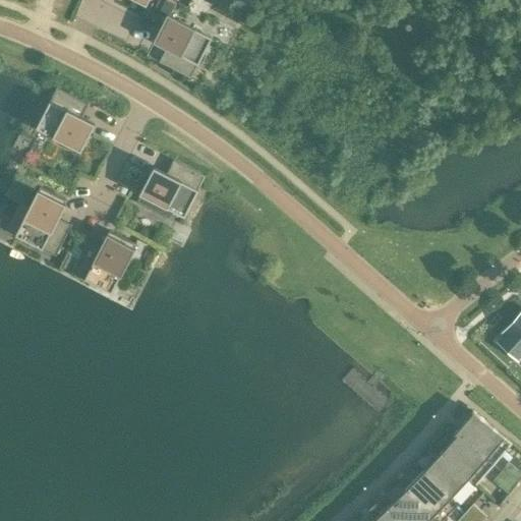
[(166,1),(161,11),(171,16),(176,6),(166,1)]
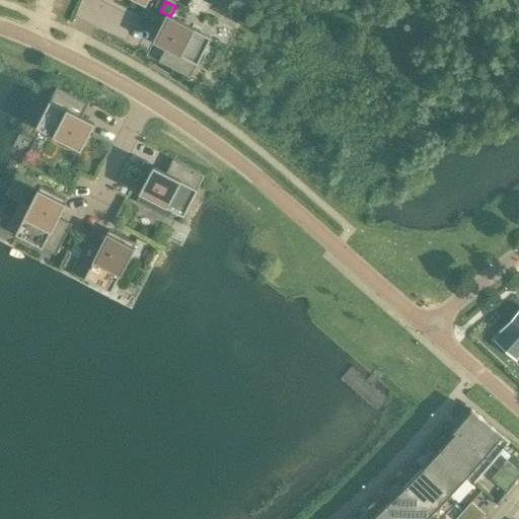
[(165,48),(158,62),(191,78),(211,38),(167,15),(153,42),(165,48)]
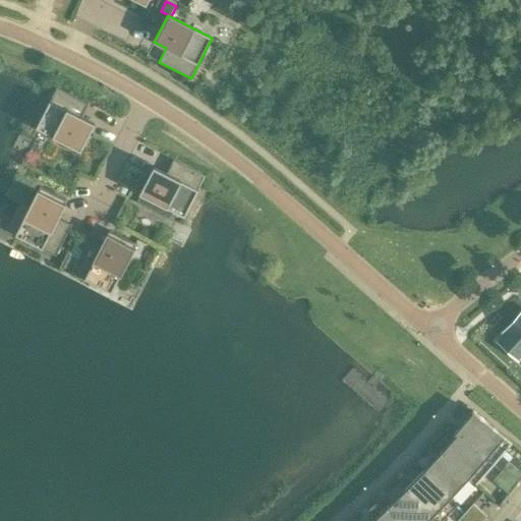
[(36,128),(80,151),(94,124),(81,117),(89,104),(56,88),(36,128)]
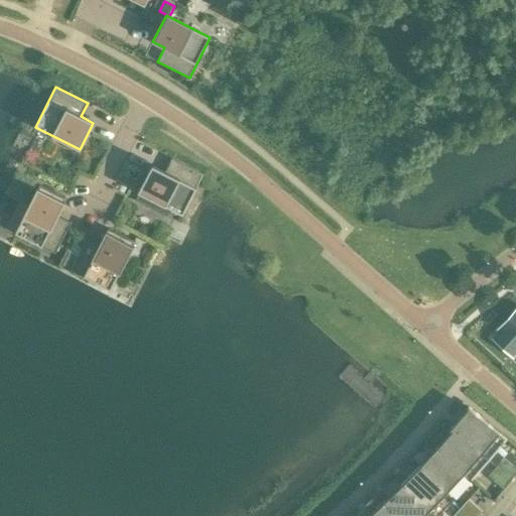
[(152,165),(139,192),(182,215),(204,174),(171,158),(165,172),(152,165)]
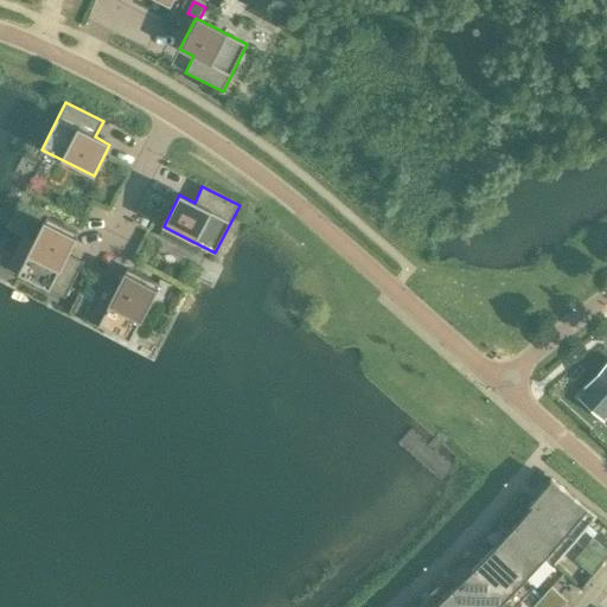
[(68,254),(78,234),(46,218),(18,275),(65,299),(84,262),(68,254)]
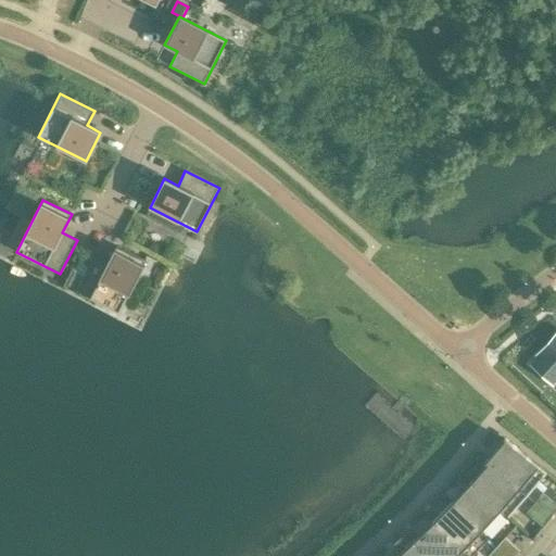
[(108,264),(92,256),(75,290),(118,313),(146,261),(116,245),(108,264)]
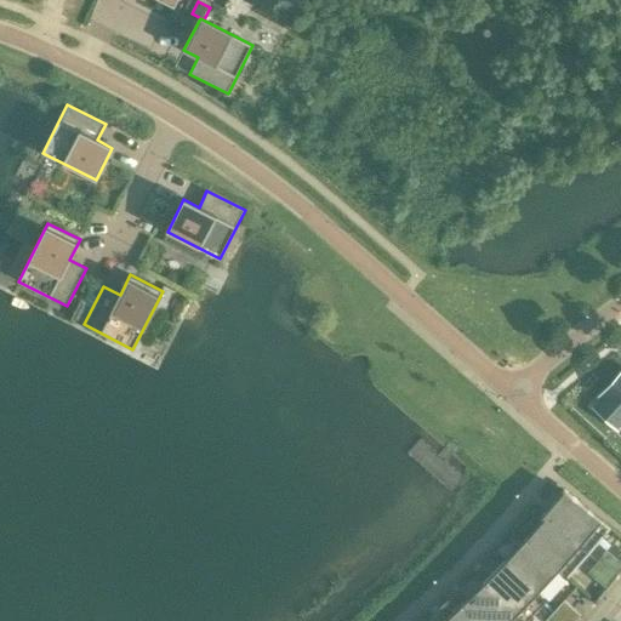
[(603,399),(596,406),(619,427),(620,426),(619,426),(620,423),(620,375),(600,398),(603,399)]
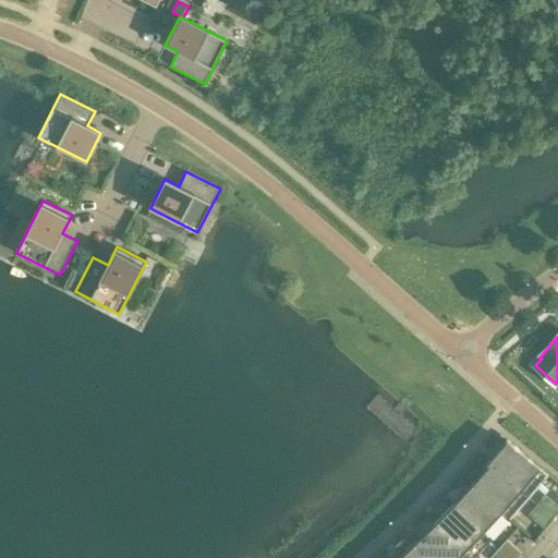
[(490,464),(530,498),(548,474),(507,440),(487,464),(488,465),(490,464)]
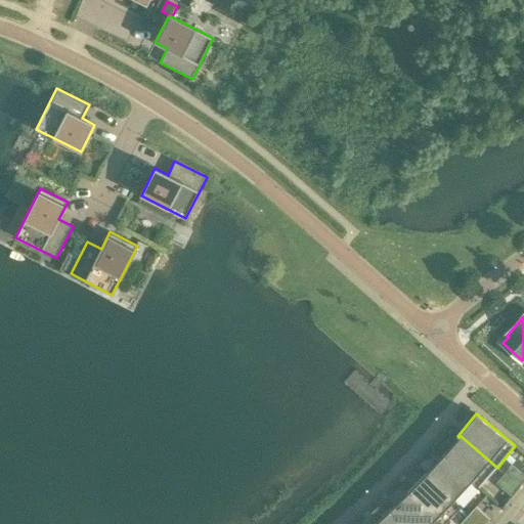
[(459,437),(443,455),(479,488),(497,468),(461,436),(459,437)]
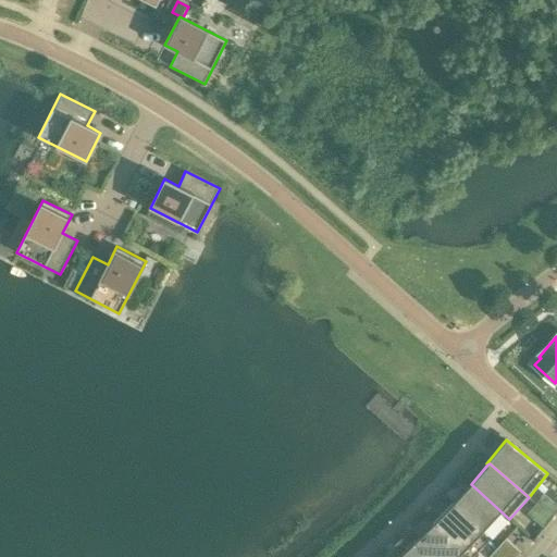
[(509,519),(471,484),(453,504),(490,540),(509,519)]
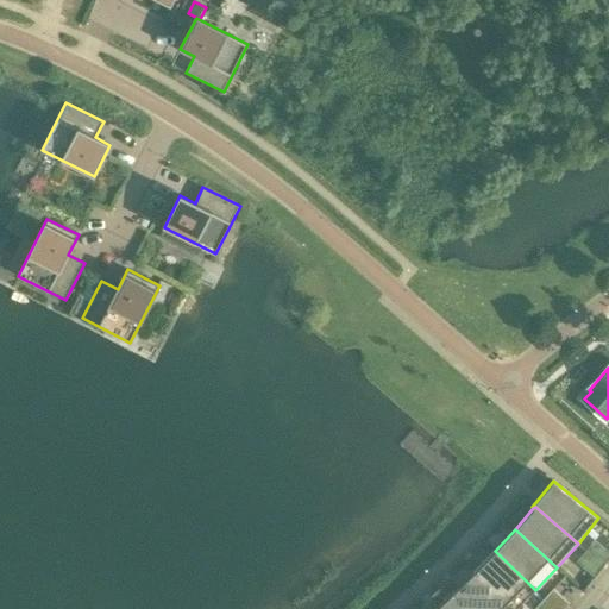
[(608,552),(595,540),(586,551),(603,565),(608,558),(608,552)]
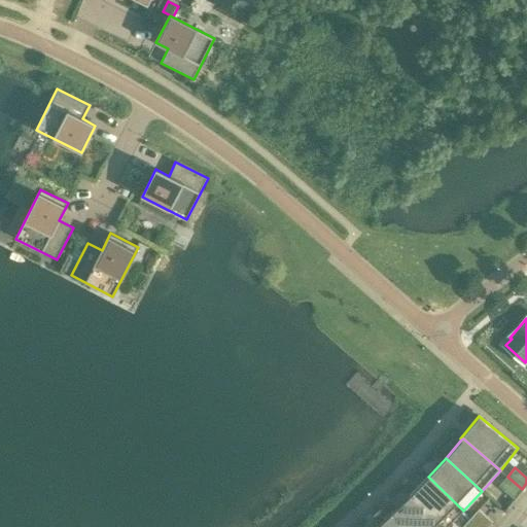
[(428,477),(410,495),(442,526),(447,526),(463,511),(428,477)]
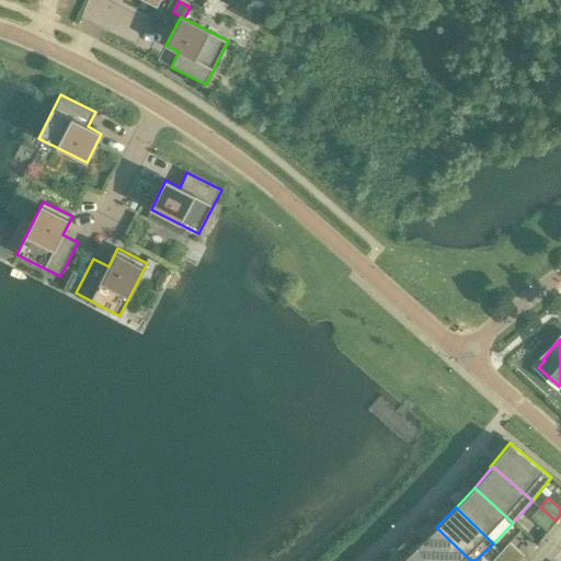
[(556,521),(540,507),(531,517),(548,530),(556,521)]
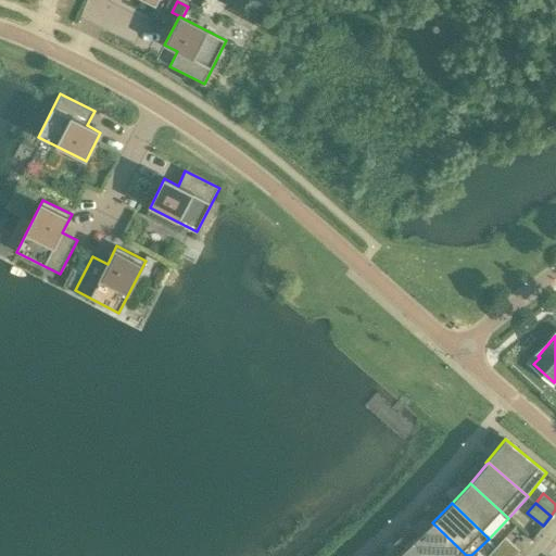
[(466,555),(432,522),(413,542),(426,555),(466,555)]
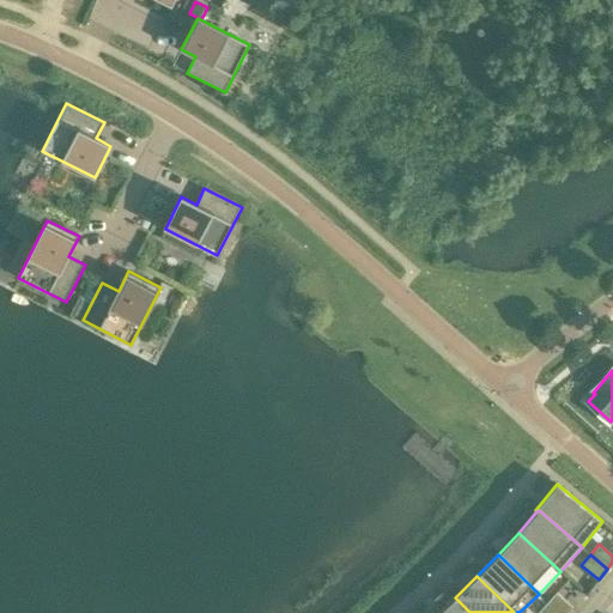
[(548,602),(558,612),(569,612),(574,608),(557,593),(548,602)]
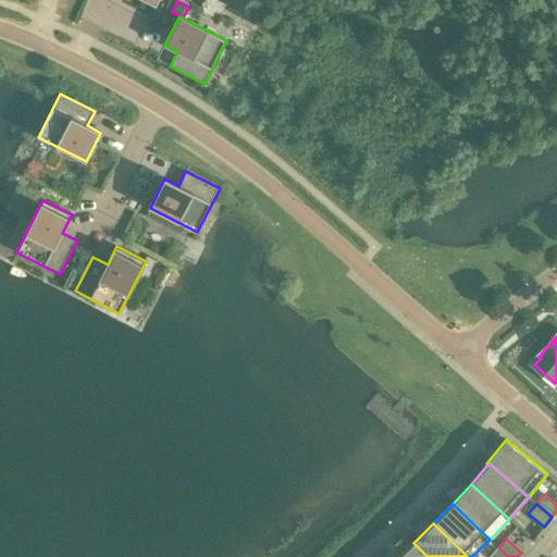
[(426,556),(413,543),(398,556),(426,556)]
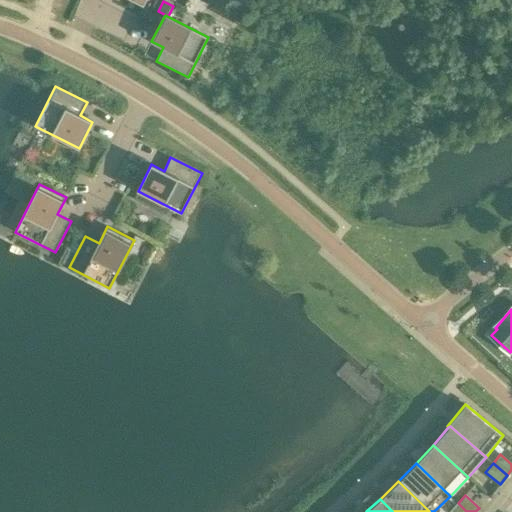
[(466,511),(458,503),(449,511),(466,511)]
